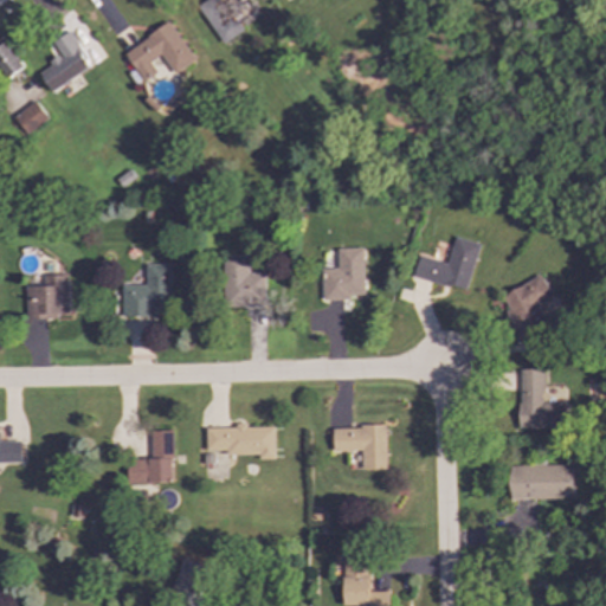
[(204,0),(197,6),(223,44),(244,31),(232,14),(247,5),(244,0),(204,0)]
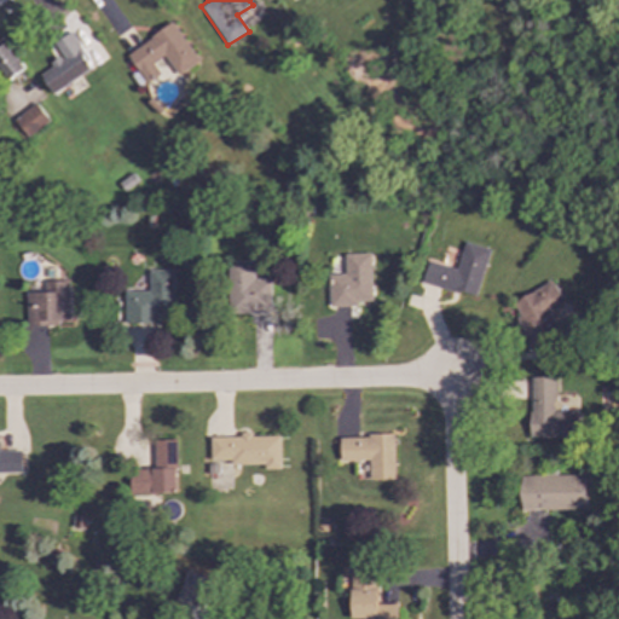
[(200,62),(173,23),(127,53),(148,84),(161,75),(154,63),(165,56),(178,76),(200,62)]
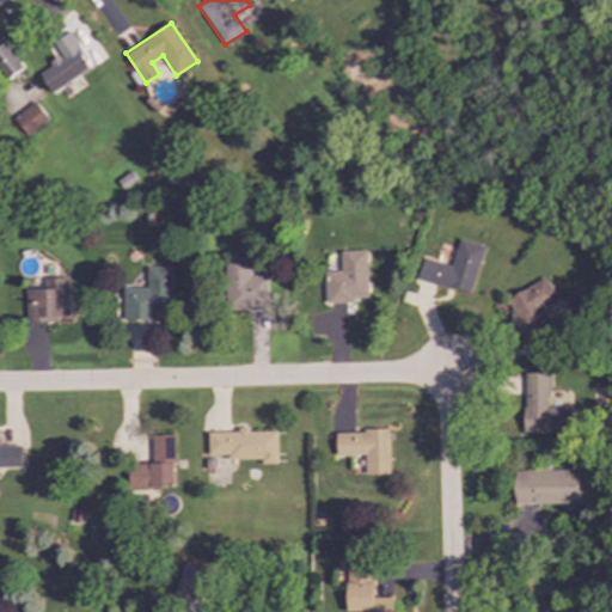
[(54,42),(62,57),(40,72),(51,92),(92,69),(71,32),(54,42)]
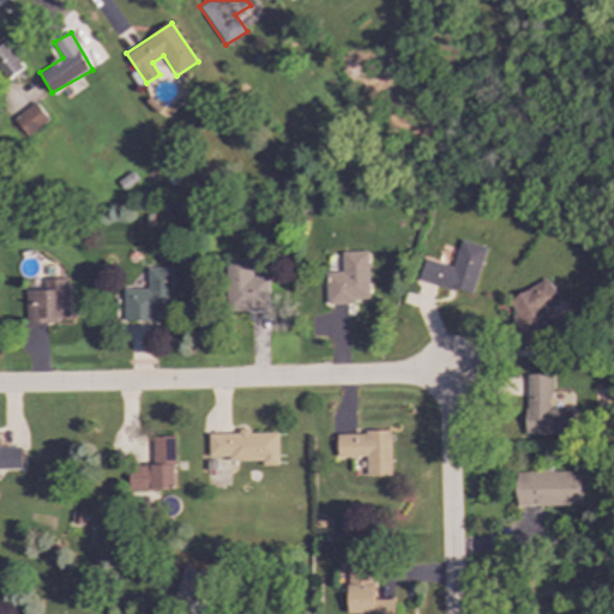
[(0,67),(1,67),(8,79),(24,70),(7,43),(1,47),(0,44),(0,67)]
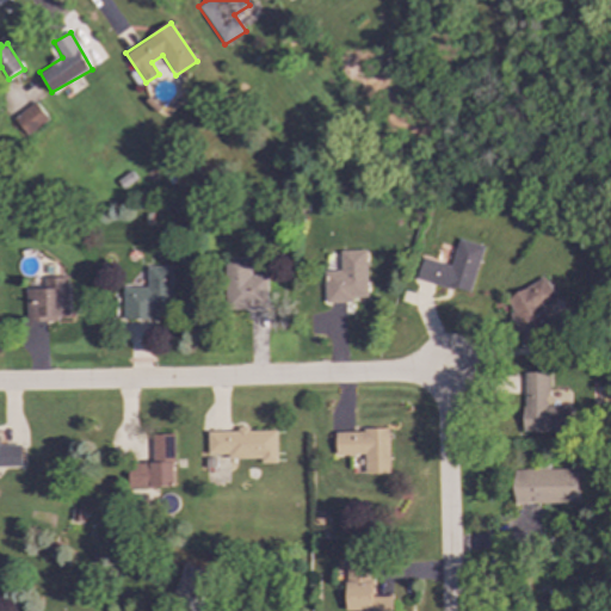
[(48,118),(35,102),(13,118),(28,135),(48,118)]
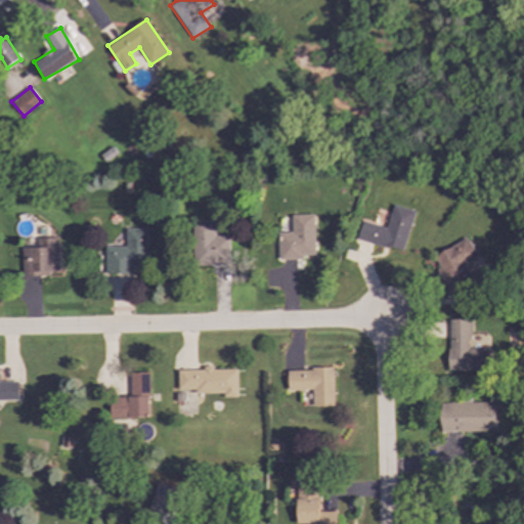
[(402,253),(415,211),(393,205),(386,228),(362,221),(357,239),(402,253)]
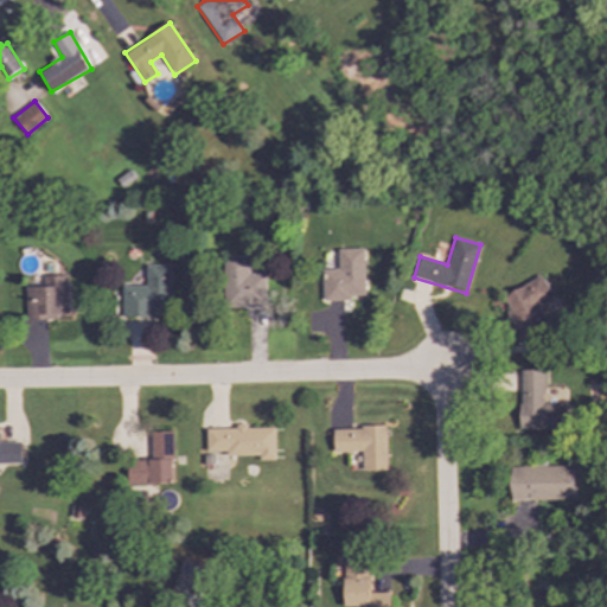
[(323,299),(365,298),(363,248),(337,249),(337,269),(321,269),(323,299)]
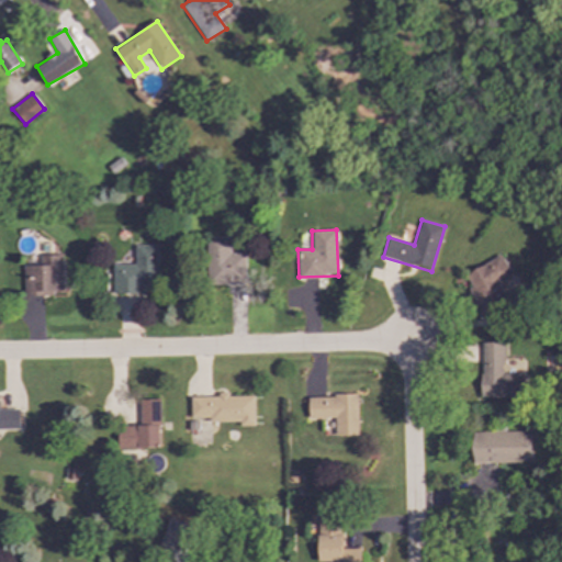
[(245,254),(231,254),(229,237),(205,238),(206,285),(245,284),(245,254)]
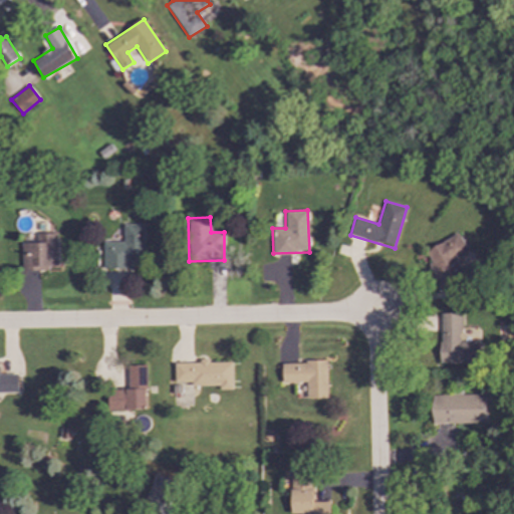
[(103,269),(131,268),(131,262),(144,262),(144,224),(122,224),(122,242),(103,243),(103,269)]
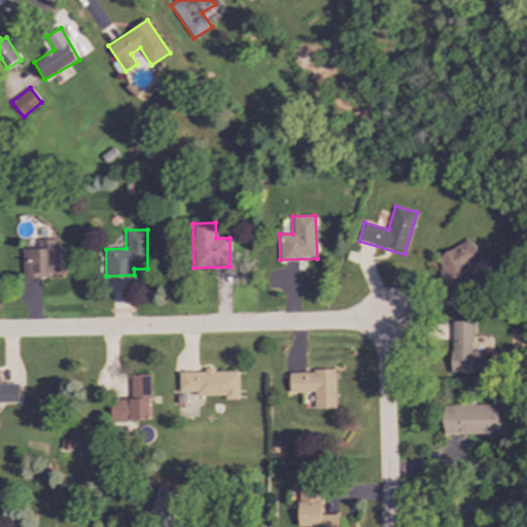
[(22,249),(23,277),(60,276),(58,239),(37,240),(37,249),(22,249)]
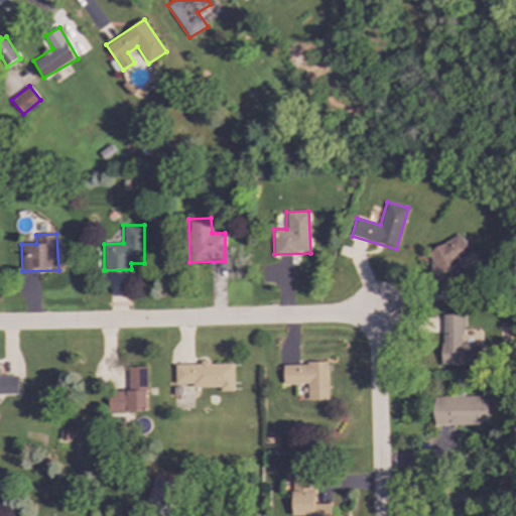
[(426,251),(432,263),(429,265),(438,286),(450,280),(446,272),(460,265),(462,269),(476,263),(462,234),(426,251)]
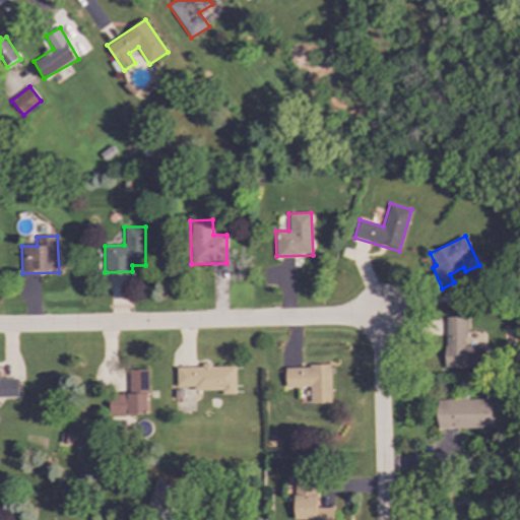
[(485,367),(485,346),(466,345),(466,317),(446,317),(446,367),(485,367)]
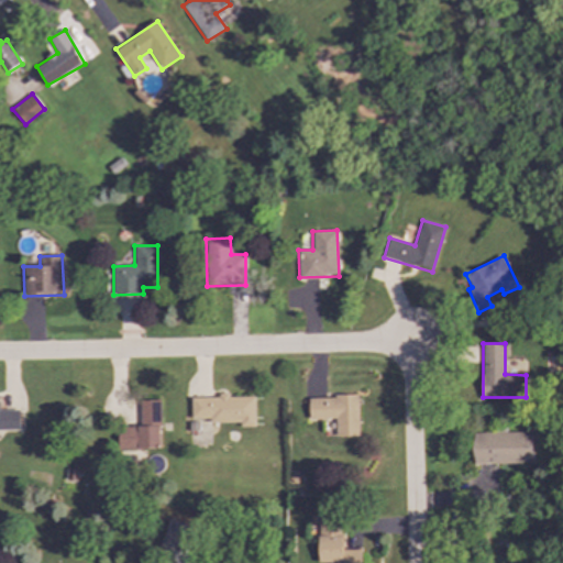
[(191,419),(209,419),(209,422),(240,422),(240,427),(254,427),(254,396),(191,397),(191,419)]
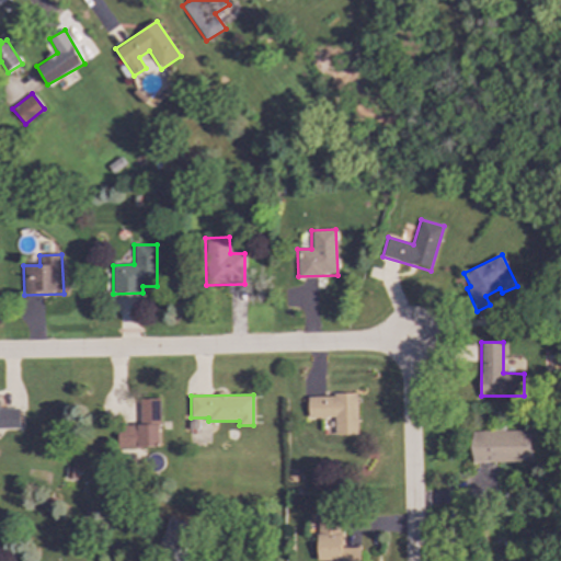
[(358,435),(357,395),(308,396),(308,418),(334,418),(334,435),(358,435)]
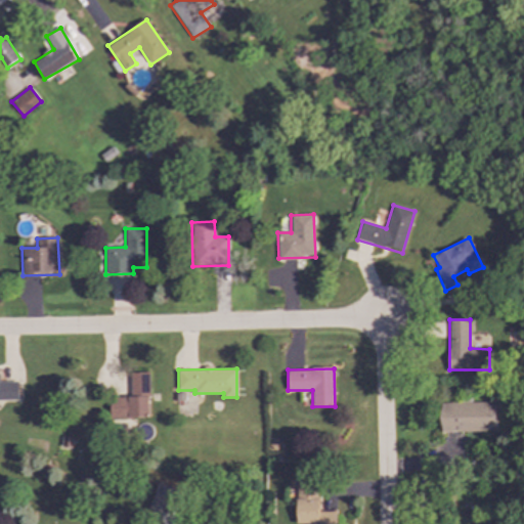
[(110,397),(110,419),(149,418),(147,373),(129,373),(130,397),(110,397)]
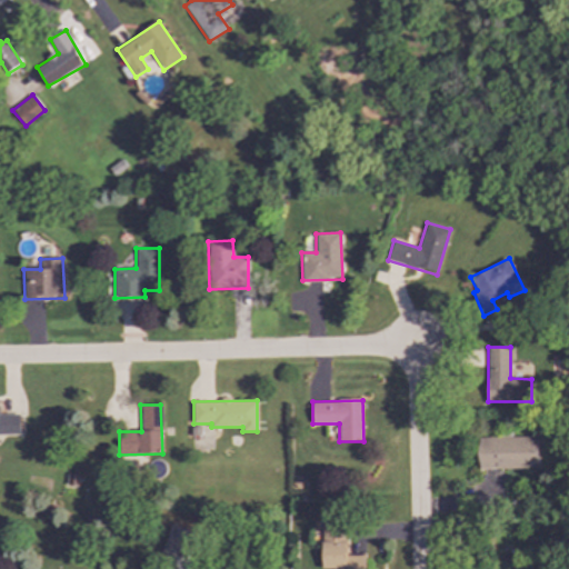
[(0,435),(20,435),(19,413),(0,413),(0,435)]
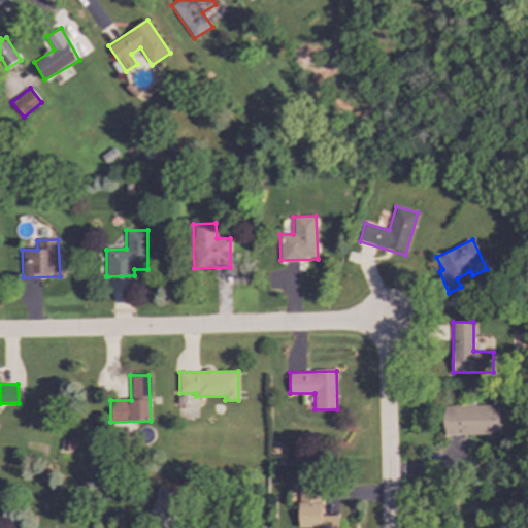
[(442,406),(443,436),(499,434),(498,405),(442,406)]
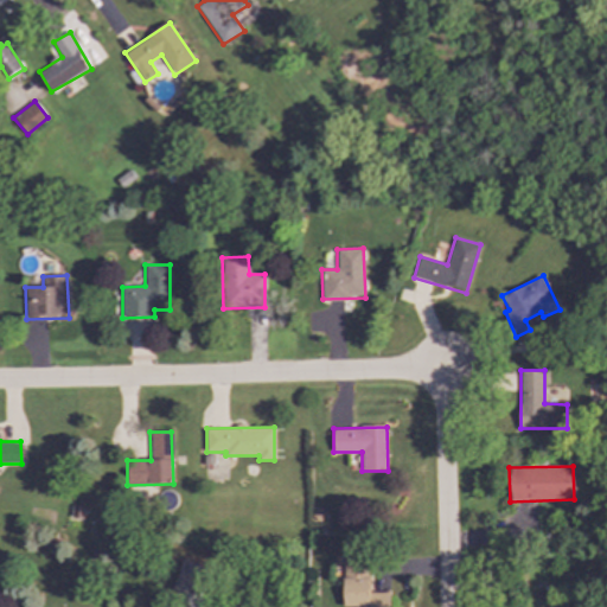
[(344,555),(344,606),(390,606),(390,593),(369,593),(369,555),(344,555)]
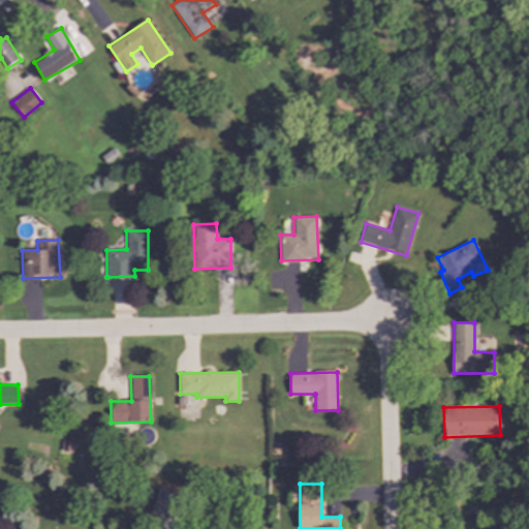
[(173,528),(177,528),(185,494),(156,488),(148,523),(173,528)]
